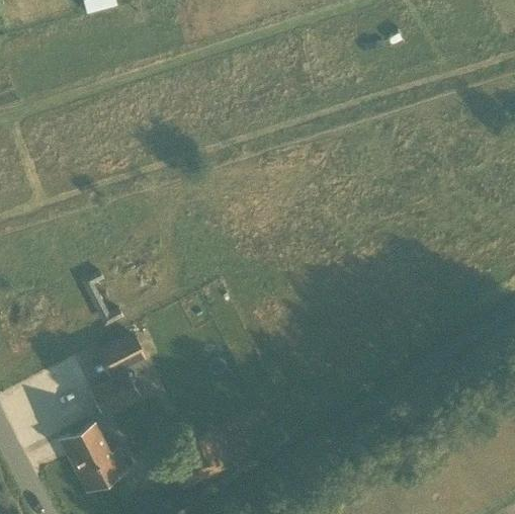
[(82,0),(86,14),(118,5),(116,0),(82,0)]
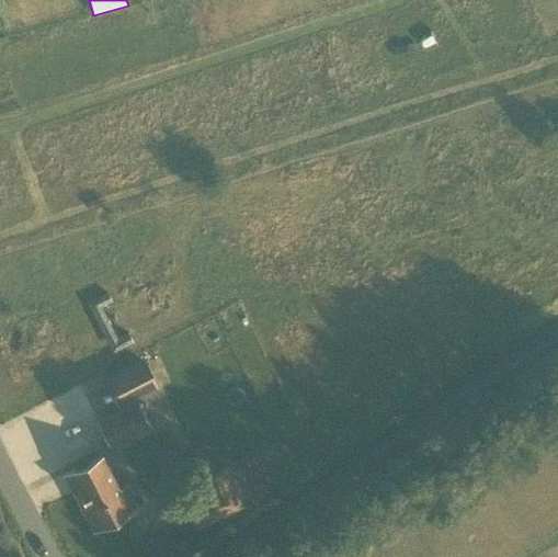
[(118,353),(136,344),(131,333),(122,338),(102,299),(93,304),(118,353)]
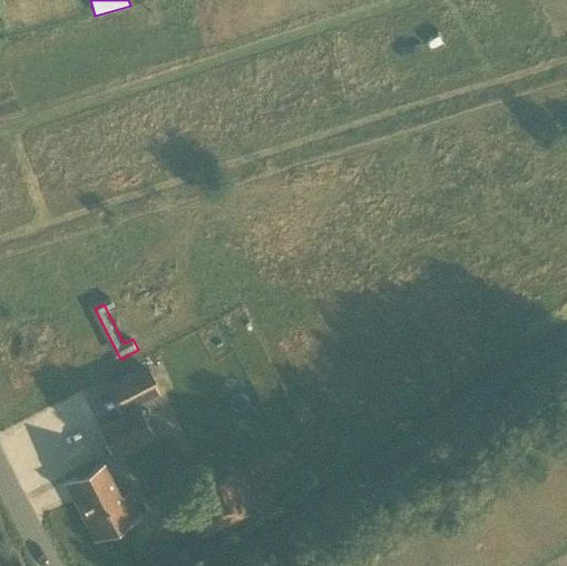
[(147,366),(105,388),(120,417),(163,394),(147,366)]
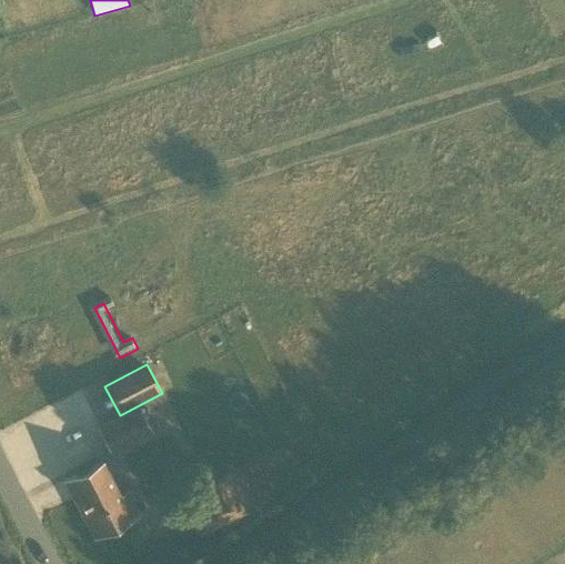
[(113,457),(155,435),(142,412),(101,433),(113,457)]
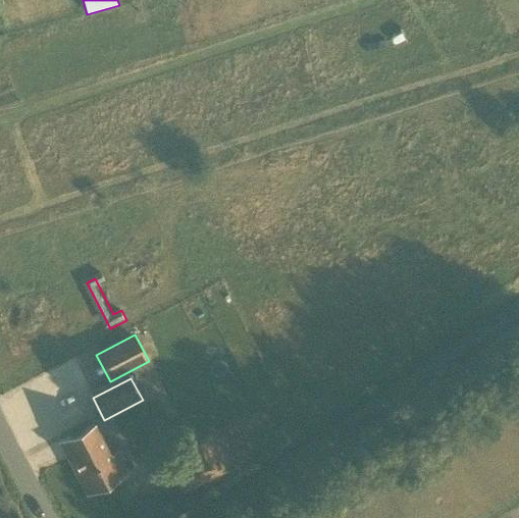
[(123,478),(97,427),(63,445),(71,460),(76,457),(96,493),(123,478)]
